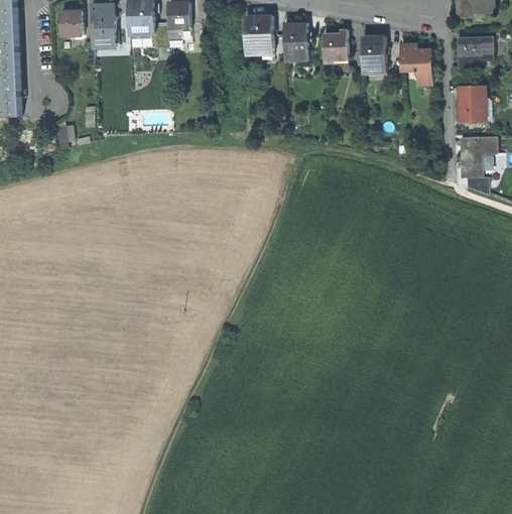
[(16,0),(0,0),(0,115),(22,114),(16,0)]
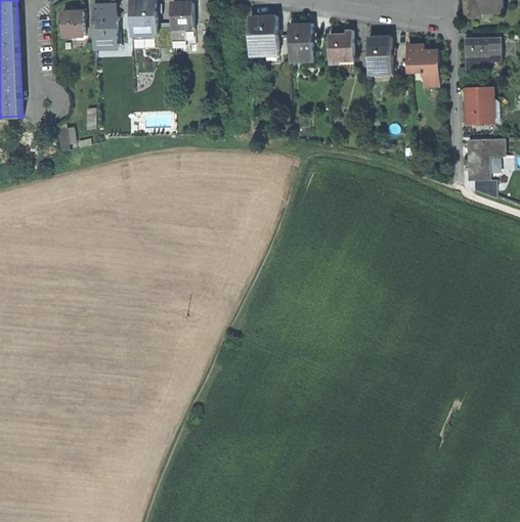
[(120,0),(121,10),(124,13),(132,13),(131,0),(120,0)]
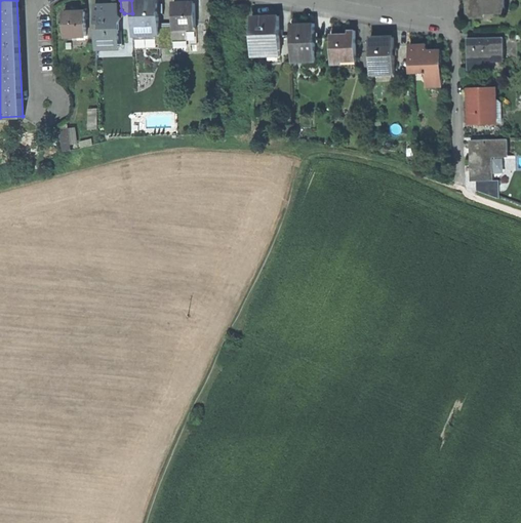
[(156,0),(131,0),(132,13),(132,34),(146,34),(157,34),(156,0)]
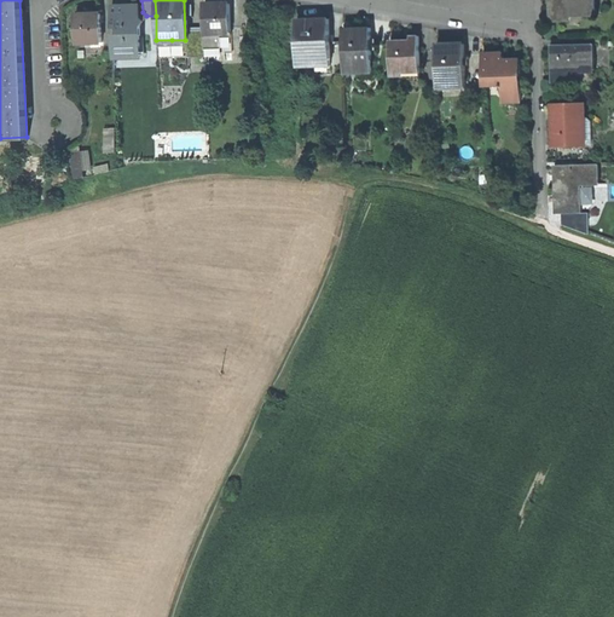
[(226,0),(222,0),(202,1),(204,52),(230,51),(226,0)]
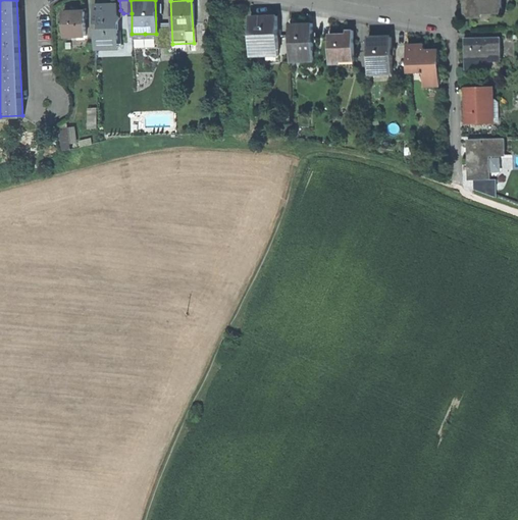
[(498,0),(461,0),(462,17),(473,17),(473,8),(498,7),(498,0)]
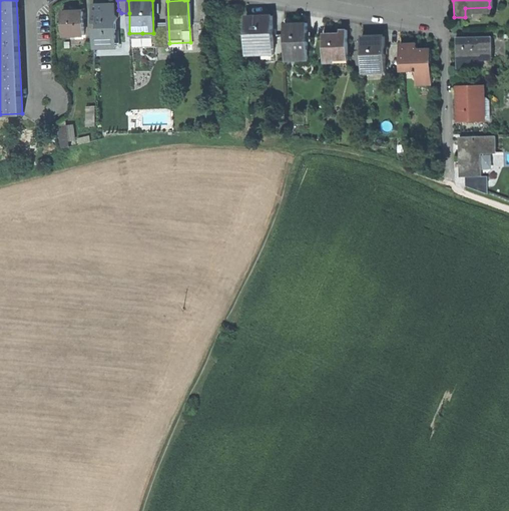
[(112,3),(90,4),(90,22),(94,22),(95,27),(90,27),(91,45),(105,44),(105,37),(114,37),(113,19),(117,19),(117,14),(113,14),(112,3)]
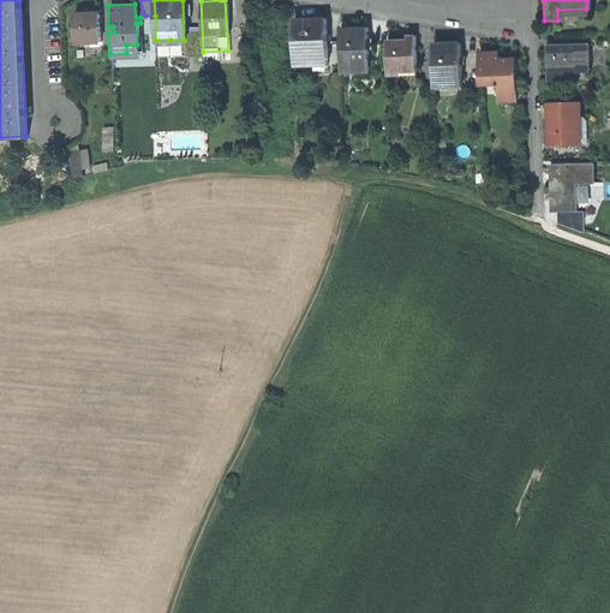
[(557,10),(557,21),(564,21),(564,16),(587,15),(586,9),(557,10)]
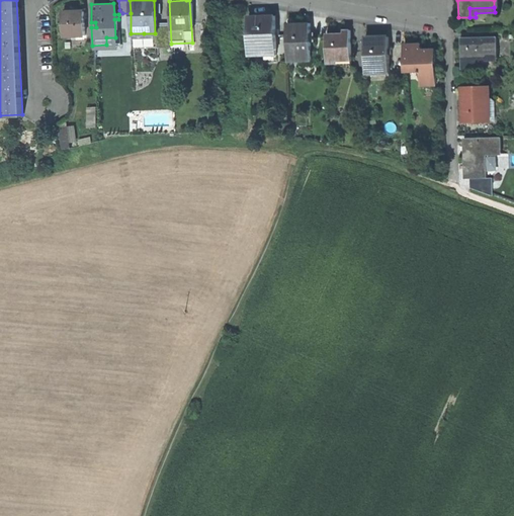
[(81,10),(62,10),(62,35),(82,34),(81,10)]
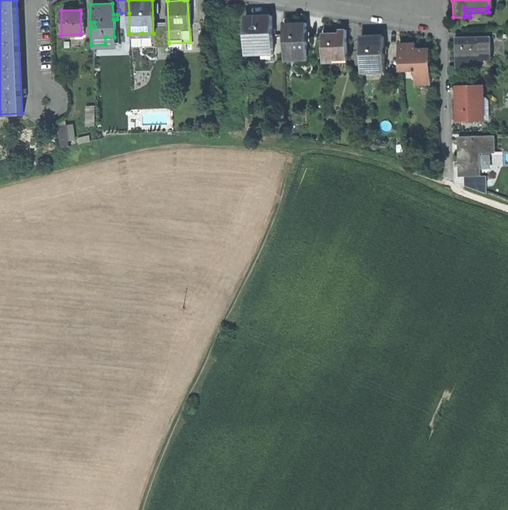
[(269,15),(244,16),(246,55),(271,53),(269,15)]
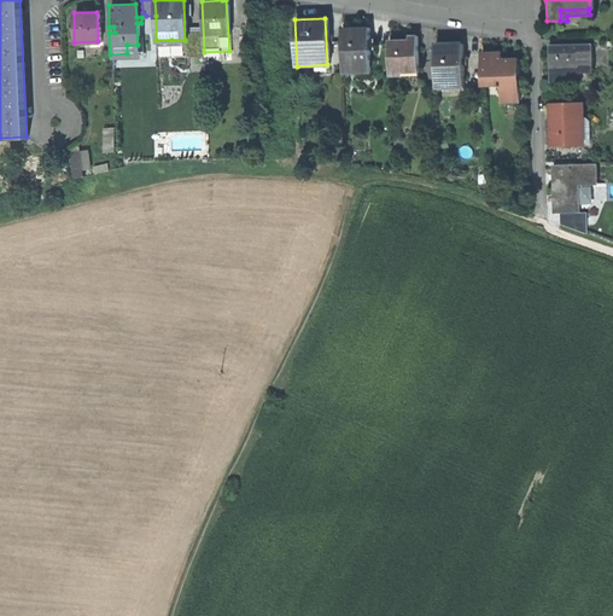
[(368,25),(340,27),(342,74),(369,73),(368,25)]
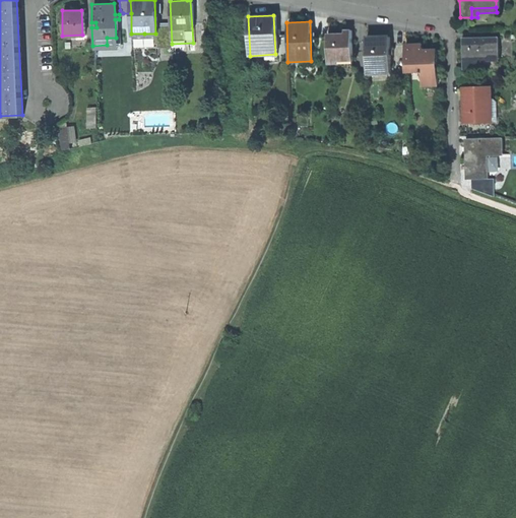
[(343,35),(324,36),(326,63),(335,63),(335,56),(350,55),(349,27),(342,28),(343,35)]
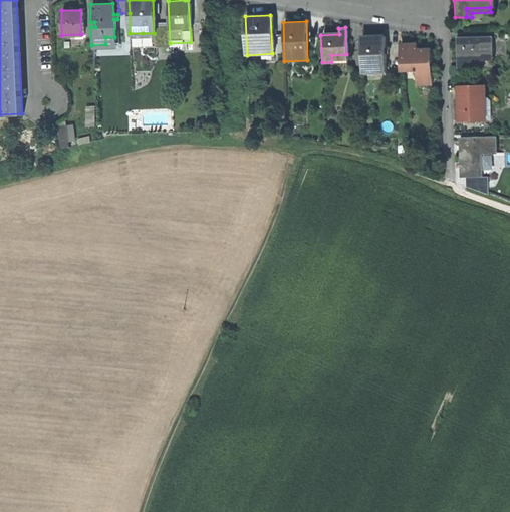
[(143,33),(130,33),(130,44),(144,43),(143,33)]
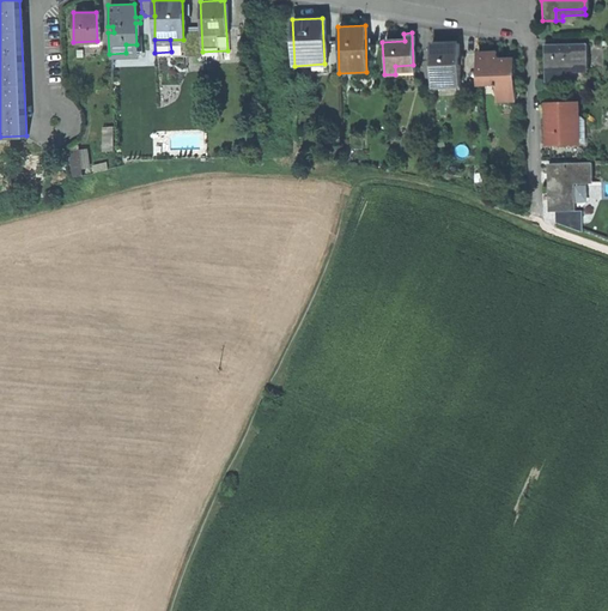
[(456,42),(430,43),(431,85),(457,84),(456,42)]
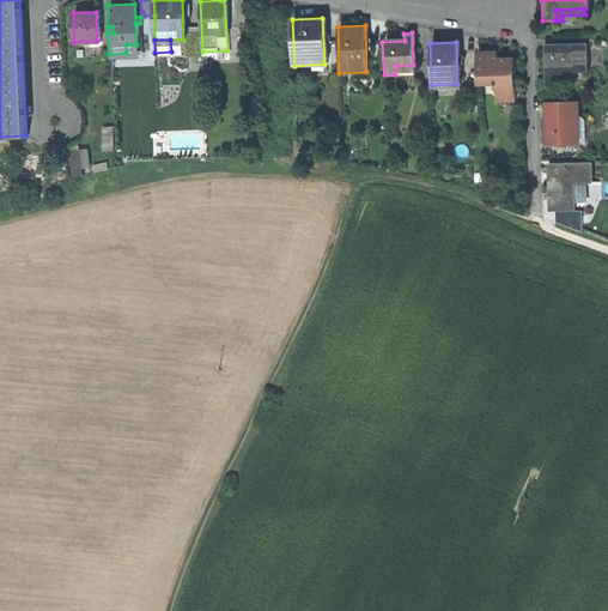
[(584,44),(541,46),(542,80),(557,80),(557,71),(585,70),(584,44)]
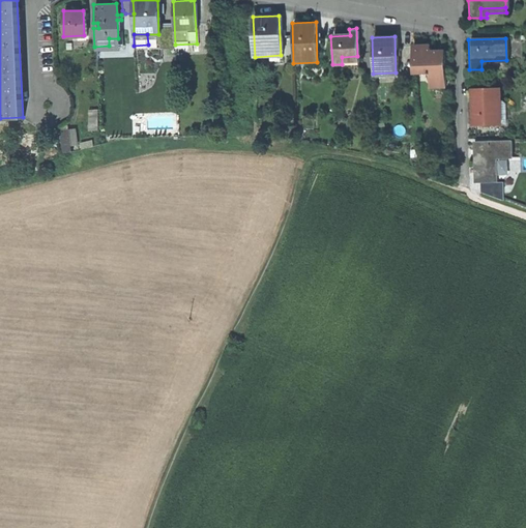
[(429,49),(428,42),(410,45),(412,67),(428,65),(428,77),(441,76),(439,49),(429,49)]
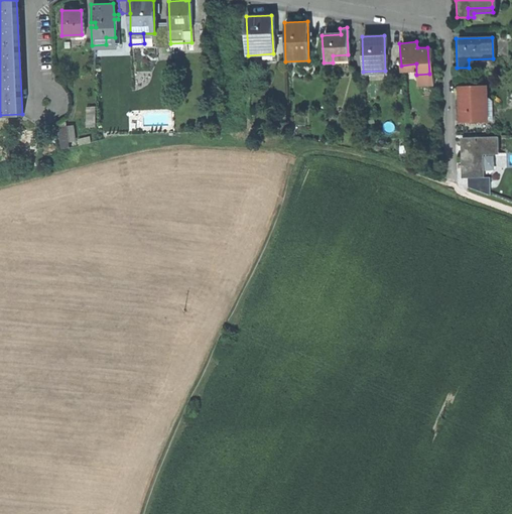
[(429,74),(416,75),(417,85),(430,83),(429,74)]
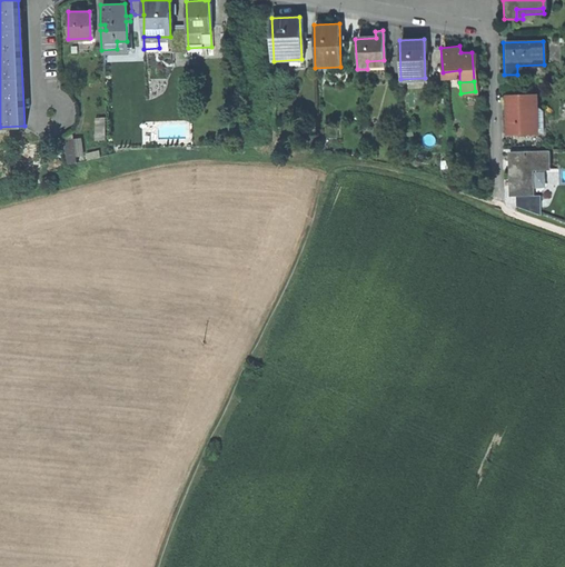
[(533,95),(505,97),(507,133),(535,132),(533,95)]
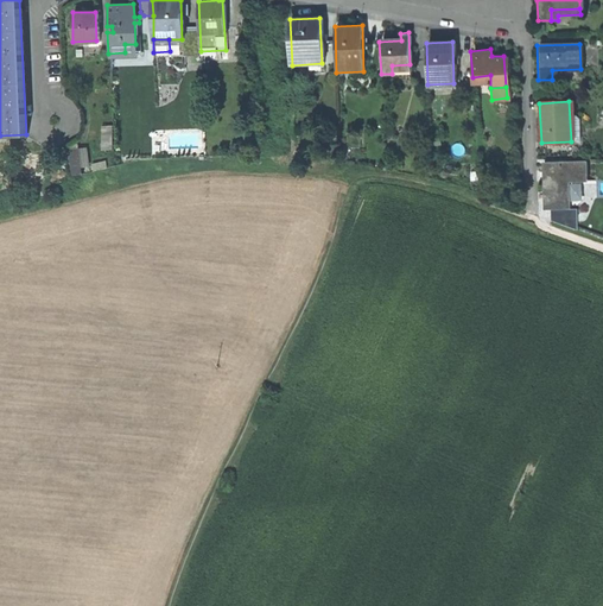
[(88,172),(83,147),(65,151),(70,176),(88,172)]
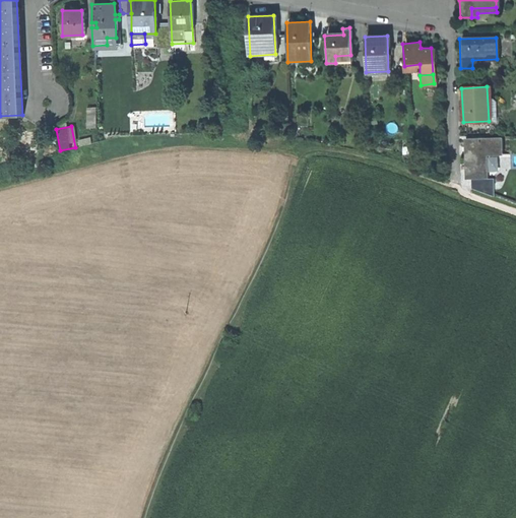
[(500,136),(463,138),(465,179),(470,179),(486,177),(485,150),(501,149),(500,136)]
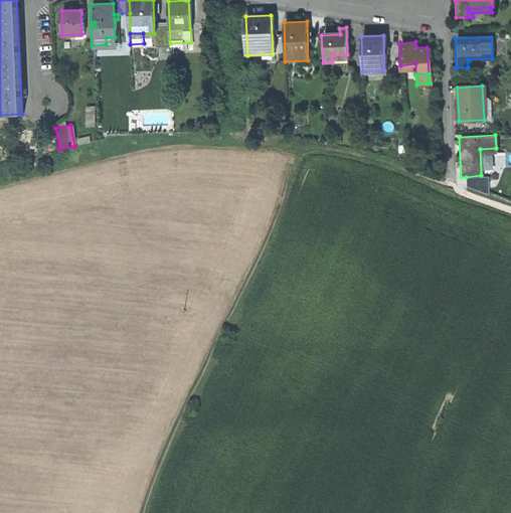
[(467,186),(488,194),(486,175),(481,175),(466,177),(467,186)]
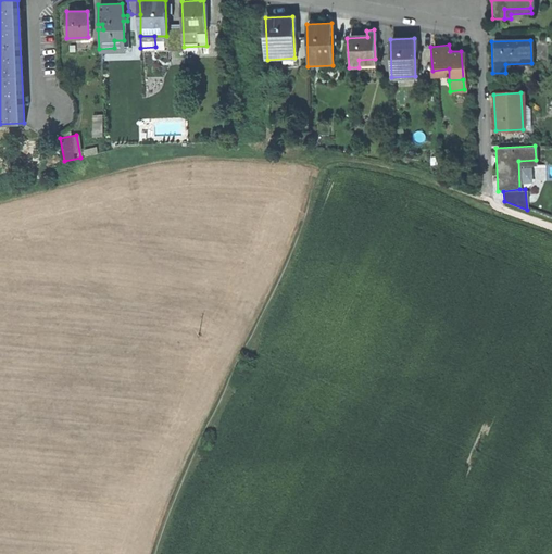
All buildings are outlined.
